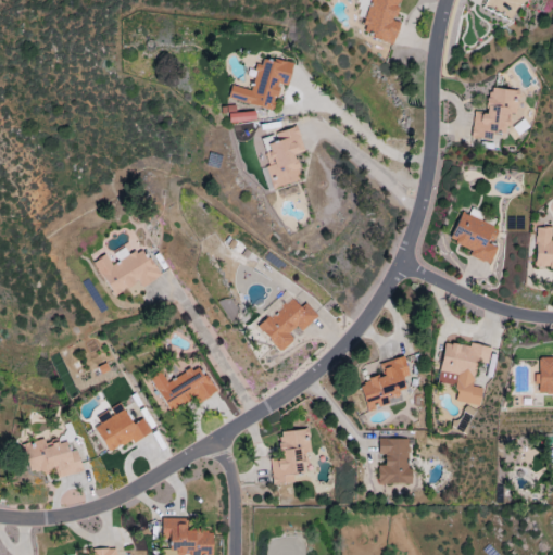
[(374,0),(364,32),(396,42),(402,22),(396,20),(402,0),(374,0)]
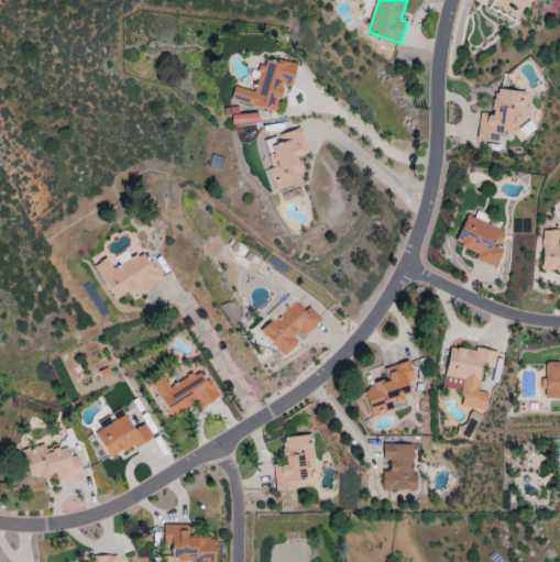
[(278,110),(284,84),(294,86),(298,64),(264,56),(257,90),(237,86),(233,100),(278,110)]
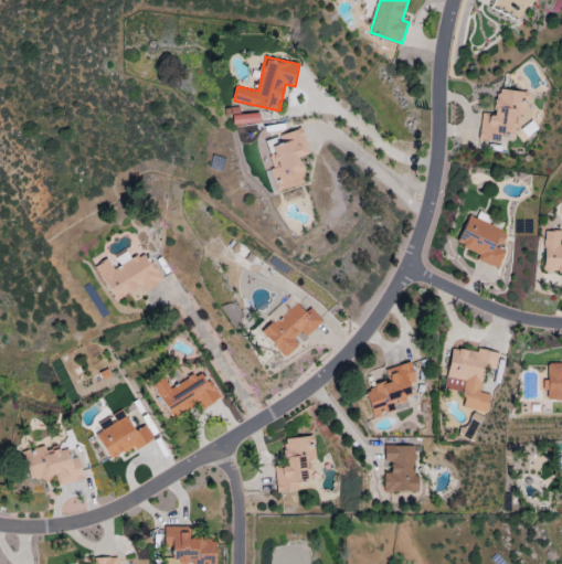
[(529,91),(499,88),(497,114),(484,113),(481,139),(504,141),(504,134),(518,135),(520,115),(527,116),(529,91)]
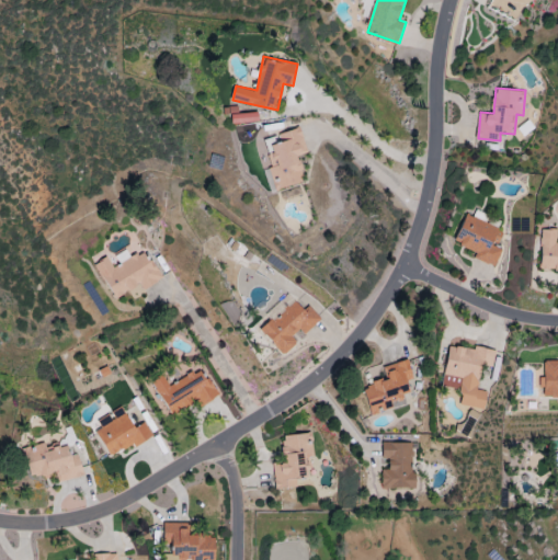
[(260,122),(260,112),(232,113),(232,123),(260,122)]
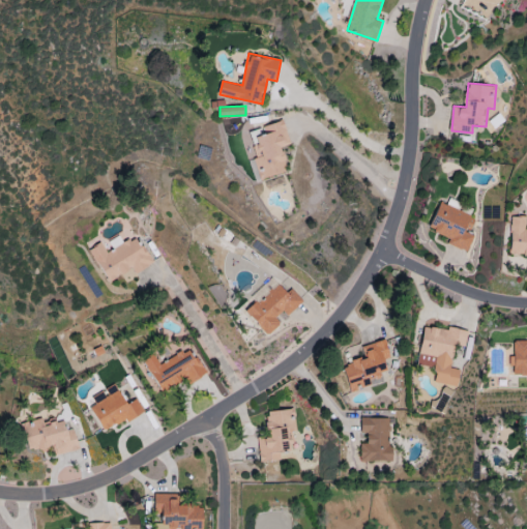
[(466,232),(472,214),(440,202),(431,229),(451,236),(448,243),(470,252),(475,235),(466,232)]
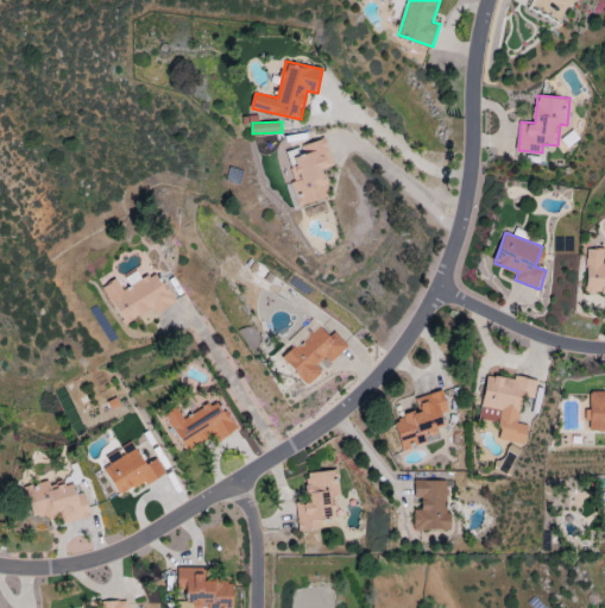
[(604,249),(588,249),(587,292),(604,292),(604,249)]
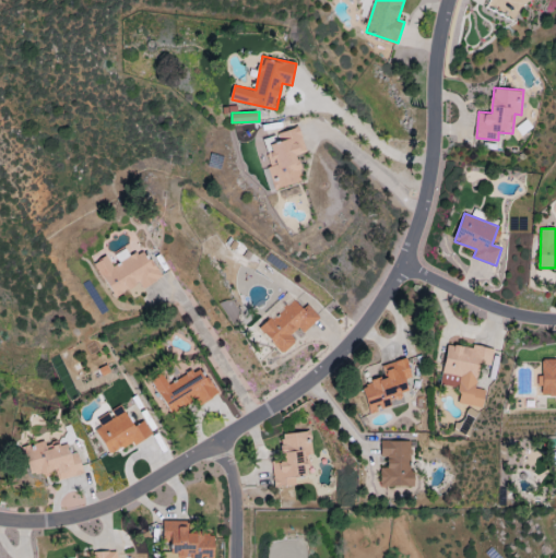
[(95,263),(116,297),(141,282),(145,288),(163,276),(145,248),(115,266),(108,256),(95,263)]
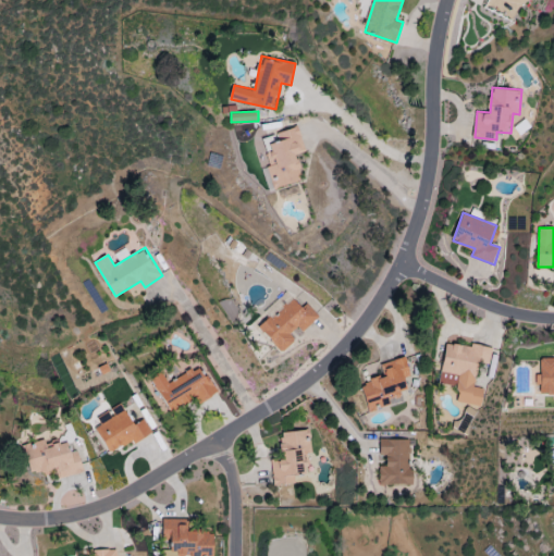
[(320,316),(308,303),(303,308),(294,298),(261,328),(283,351),(296,340),(292,333),(299,326),(304,331),(320,316)]
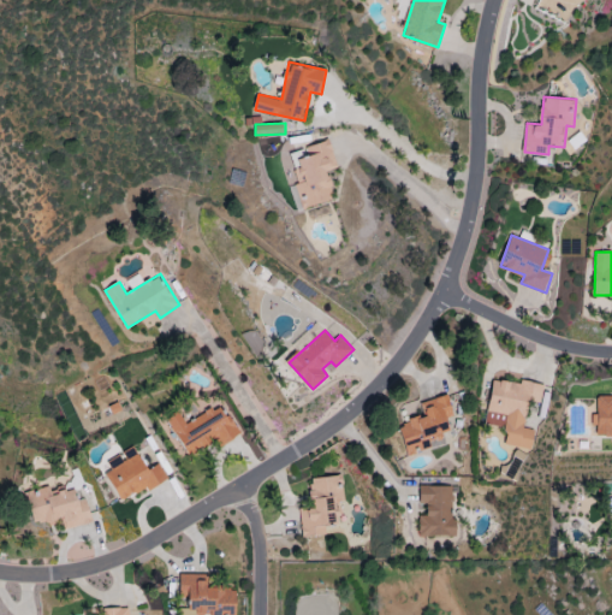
[(486,424),(507,427),(505,444),(534,449),(536,430),(526,427),(530,401),(542,403),(546,385),(494,377),(486,424)]
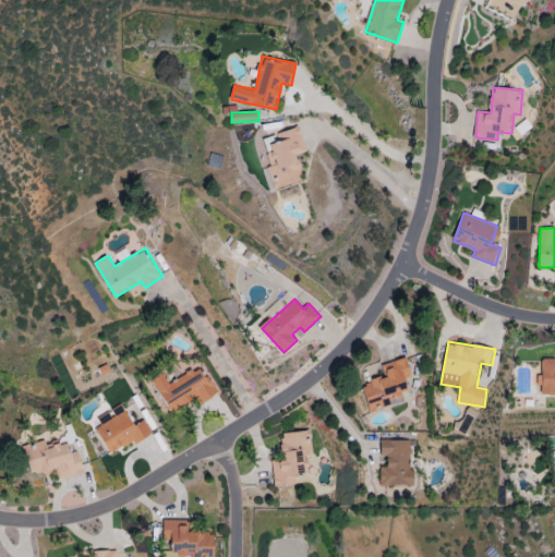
[(370,411),(393,406),(390,398),(409,392),(406,378),(412,376),(408,358),(383,364),(386,377),(362,384),(370,411)]
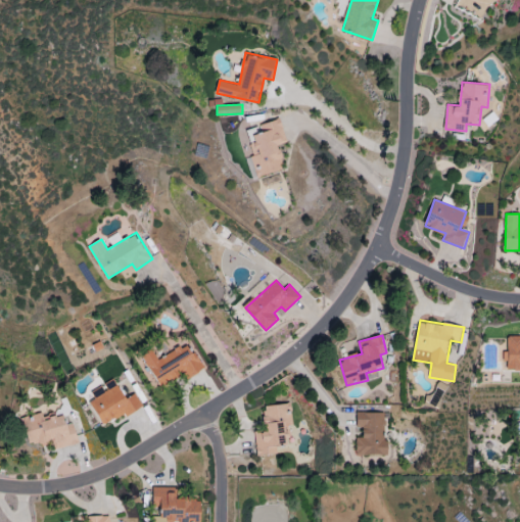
[(519,335),(508,336),(508,351),(507,351),(507,370),(519,369),(519,335)]
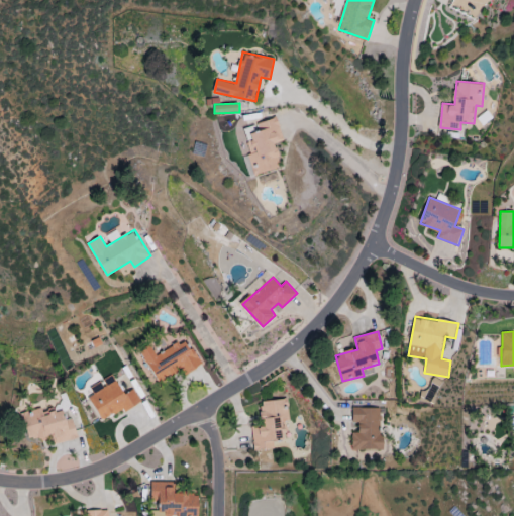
[(140,350),(161,383),(182,369),(186,375),(202,365),(185,338),(158,355),(150,344),(140,350)]
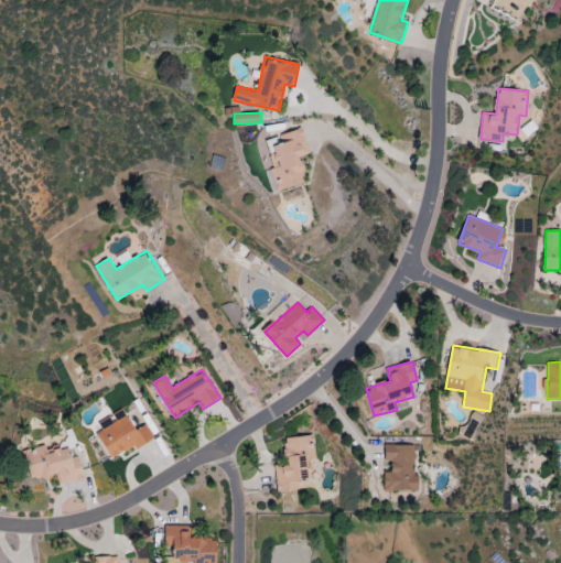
[(98,432),(110,458),(136,446),(136,447),(154,440),(147,424),(135,430),(125,409),(112,413),(114,415),(99,422),(104,430),(98,432)]
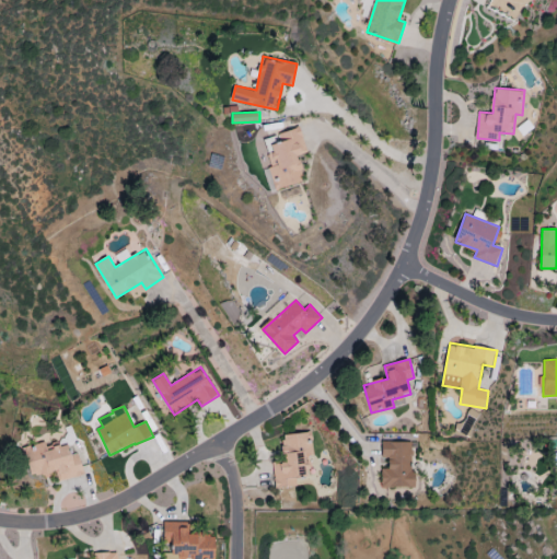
[(274,462),(277,488),(299,485),(298,477),(308,477),(305,457),(315,456),(312,431),(282,434),(286,461),(274,462)]
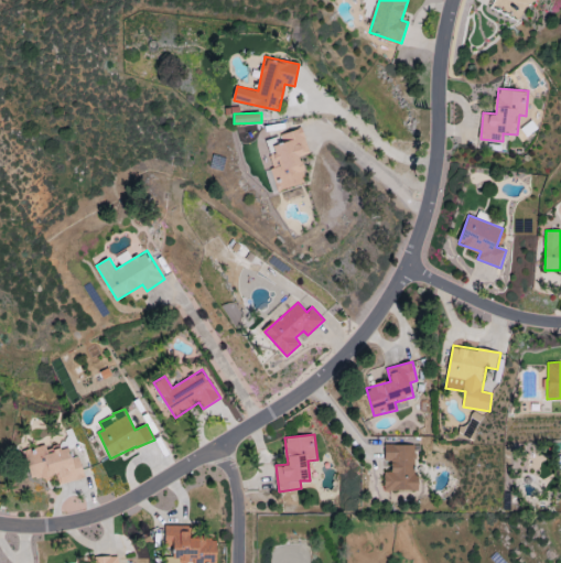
[(31,479),(57,474),(60,484),(85,478),(79,455),(71,457),(67,446),(49,451),(46,444),(24,450),(31,479)]
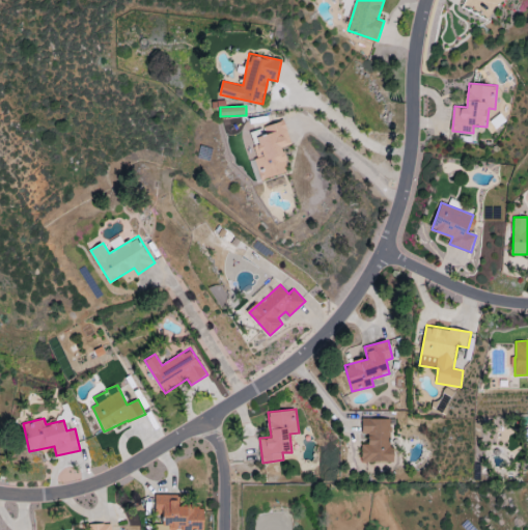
[(391,419),(363,418),(363,433),(369,433),(369,444),(363,444),(362,462),(394,462),(395,447),(391,447),(391,419)]
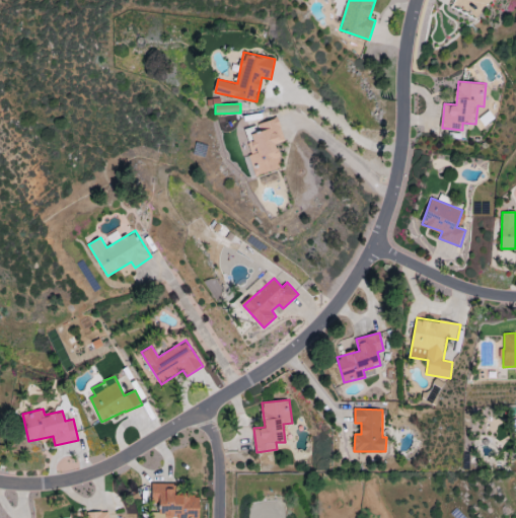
[(200,517),(200,496),(176,495),(176,484),(153,483),(152,504),(161,504),(160,512),(155,512),(154,517),(163,517),(164,517),(200,517)]
